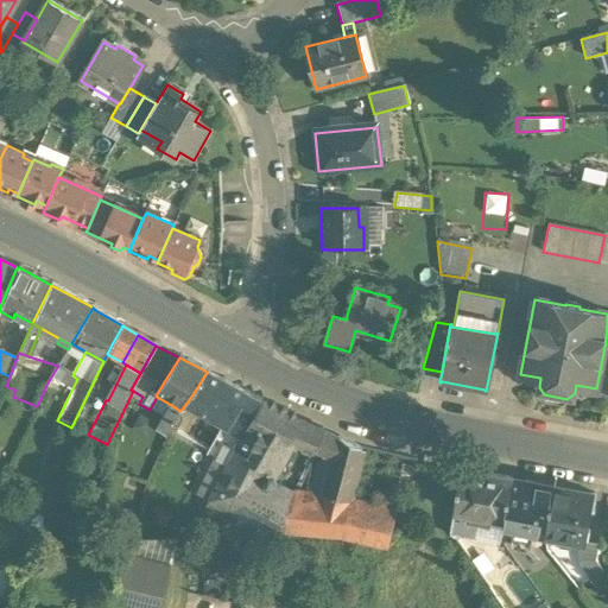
[(73,375),(57,367),(46,385),(68,398),(77,379),(73,375)]
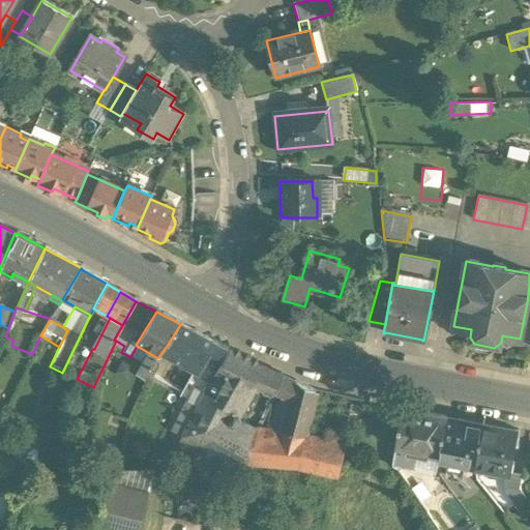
[(180,324),(169,343),(182,350),(183,351),(195,332),(180,324)]
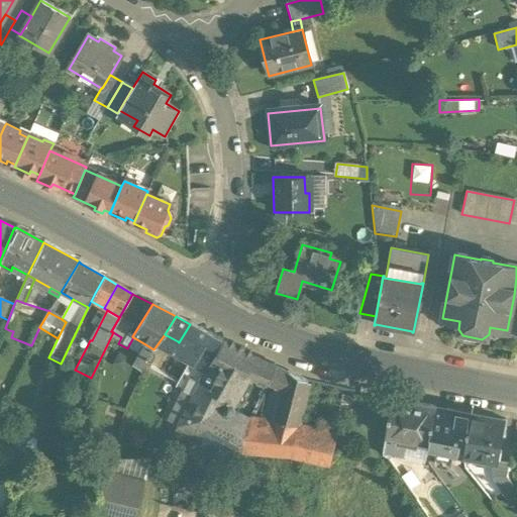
[(190,324),(179,342),(178,341),(171,353),(188,364),(205,374),(222,342),(190,324)]
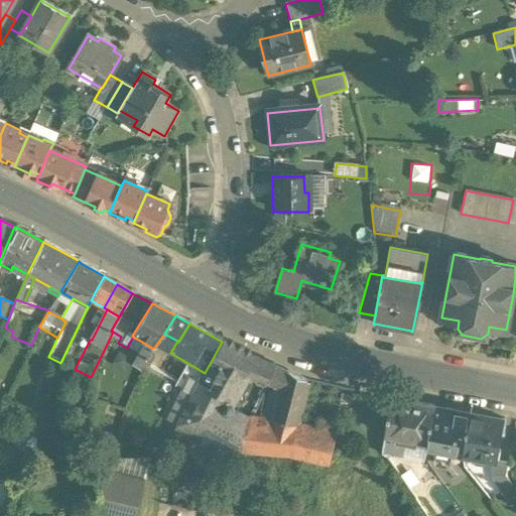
[(177,341),(164,334),(156,345),(170,353),(177,341)]
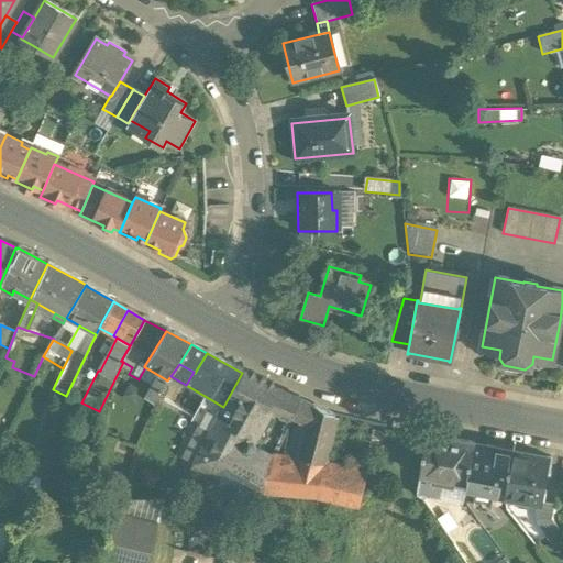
[(275,390),(242,373),(223,407),(217,418),(217,419),(249,437),(275,390)]
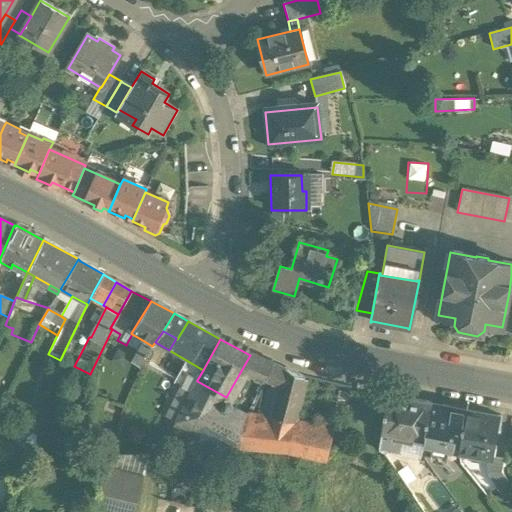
[(152,346),(144,341),(131,361),(139,367),(152,346)]
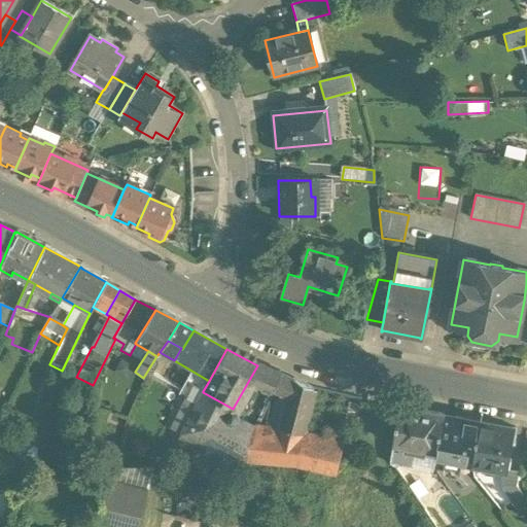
[(278,374),(262,367),(252,384),(270,390),(278,374)]
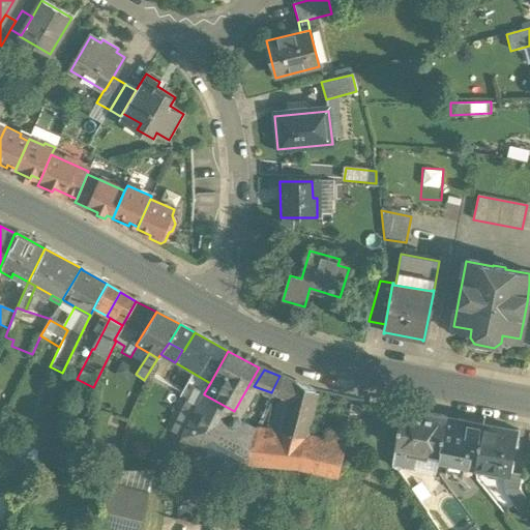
[(210,383),(193,373),(179,399),(186,402),(198,408),(204,394),(204,393),(210,383)]
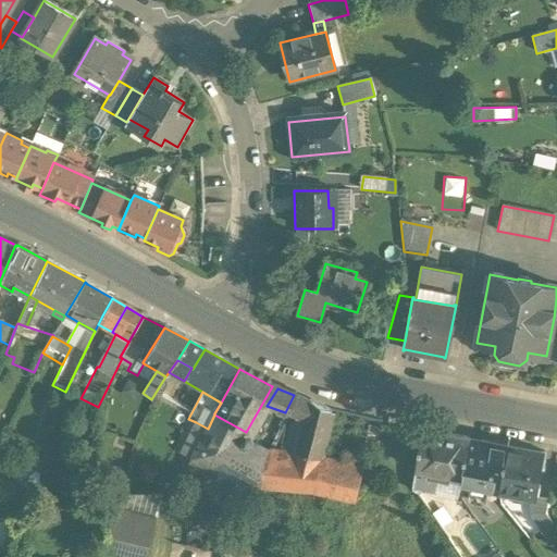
[(310,403),(294,395),(285,412),(304,420),(310,403)]
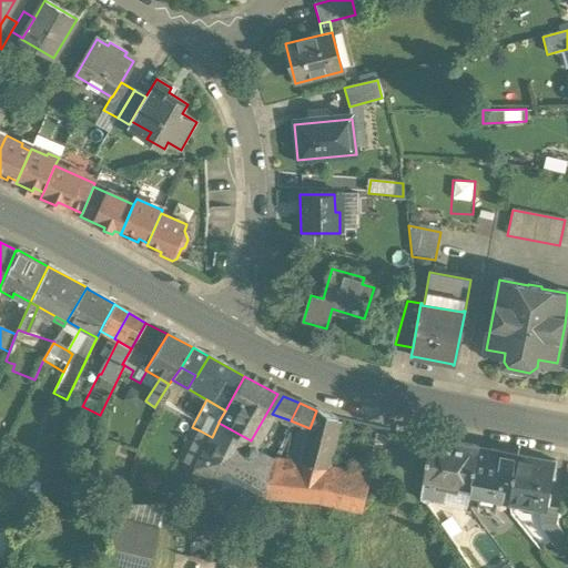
[(337,421),(316,411),(310,428),(304,447),(300,470),(324,474),(326,468),(337,421)]
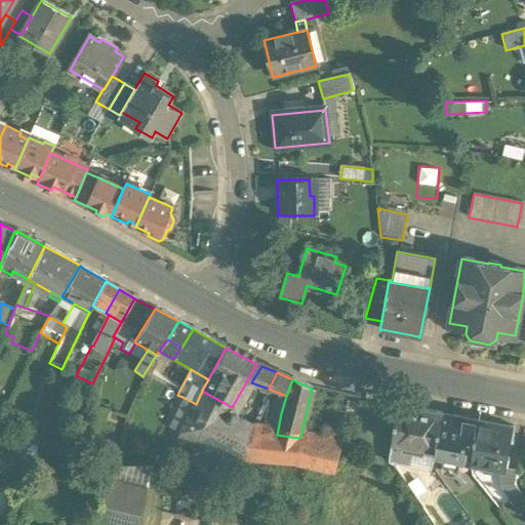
[(286,396),(269,389),(249,431),(277,435),(281,413),(286,396)]
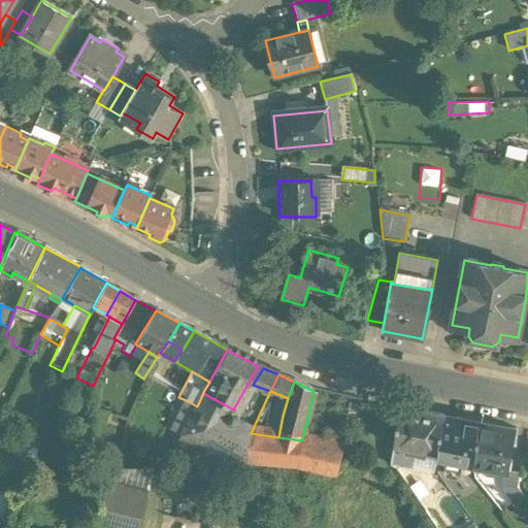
[(233,409),(203,393),(197,406),(182,435),(178,441),(194,449),(205,462),(235,480),(245,462),(251,433),(227,420),(233,409)]
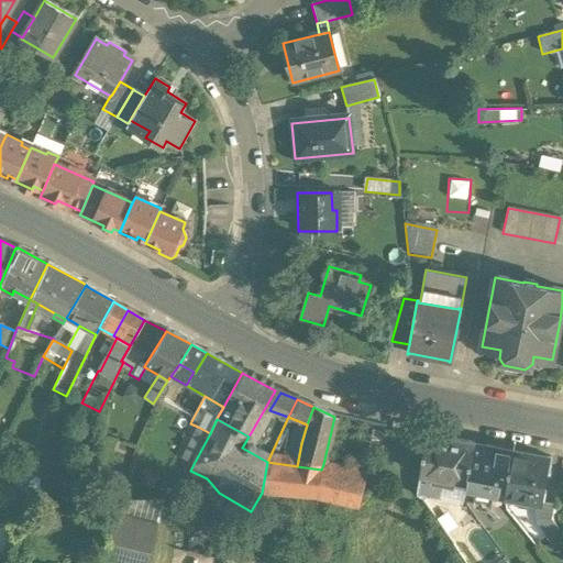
[(198,427),(181,459),(194,464),(210,433),(198,427)]
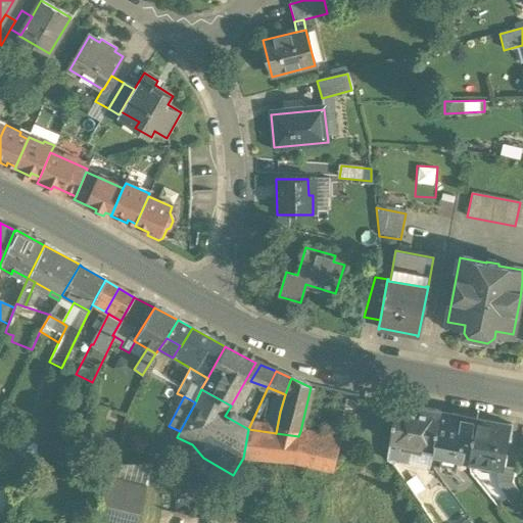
[(440,412),(395,406),(389,441),(401,443),(400,449),(419,453),(420,446),(433,448),(440,412)]
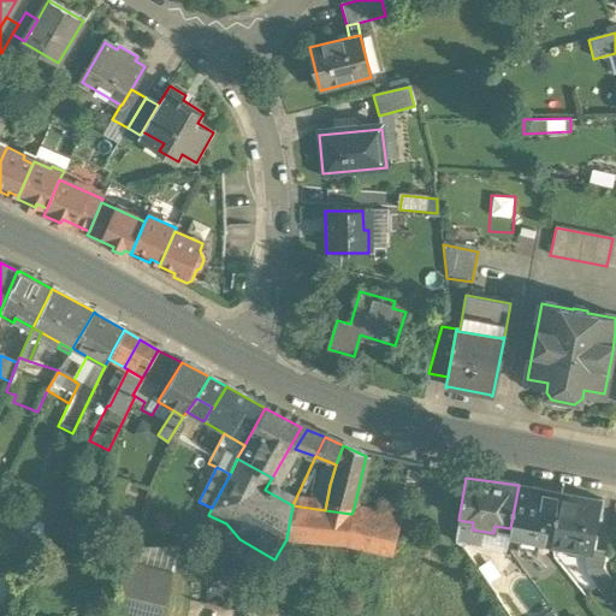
[(520,486),(519,485),(510,528),(509,535),(552,544),(561,493),(520,486)]
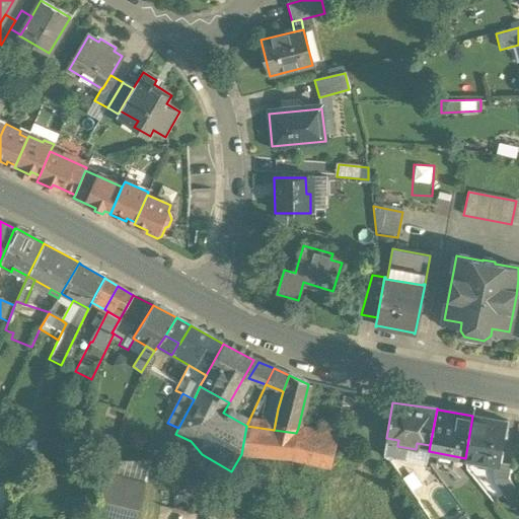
[(508,422),(472,416),(465,458),(491,462),(500,464),(508,422)]
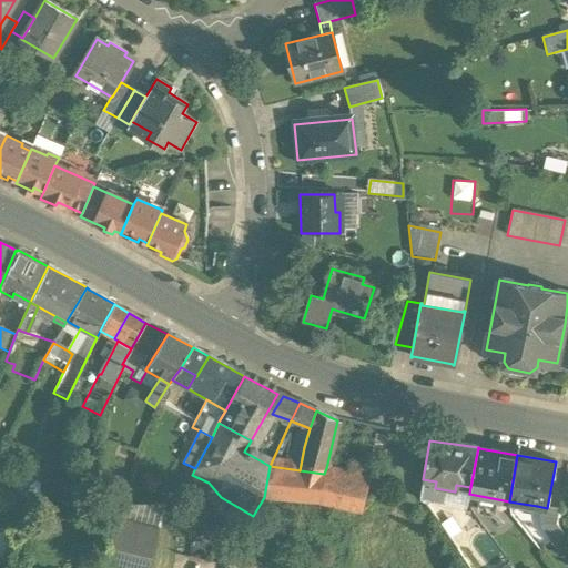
[(300,470),(270,466),(264,497),(317,503),(324,474),(300,470)]
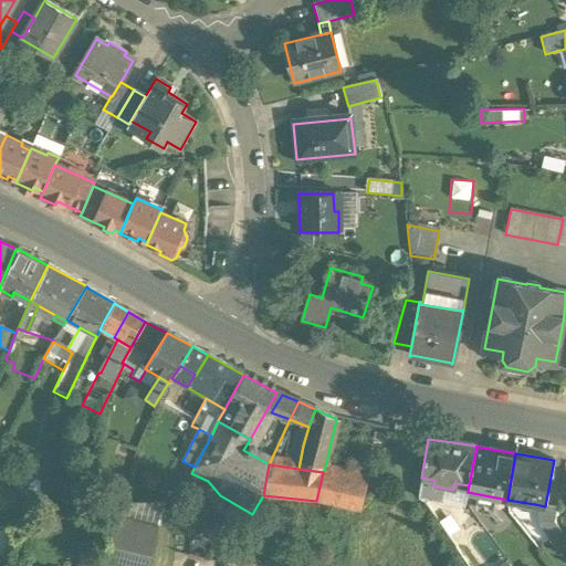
[(367,484),(338,478),(333,470),(334,469),(325,467),(323,472),(316,501),(360,511),(367,484)]
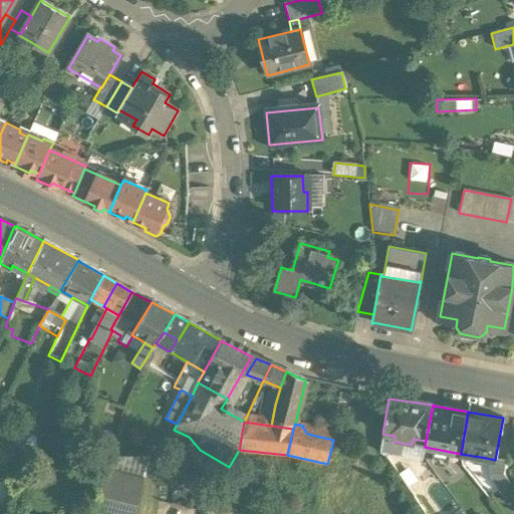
[(495,460),(486,458),(484,470),(503,473),(505,462),(495,460)]
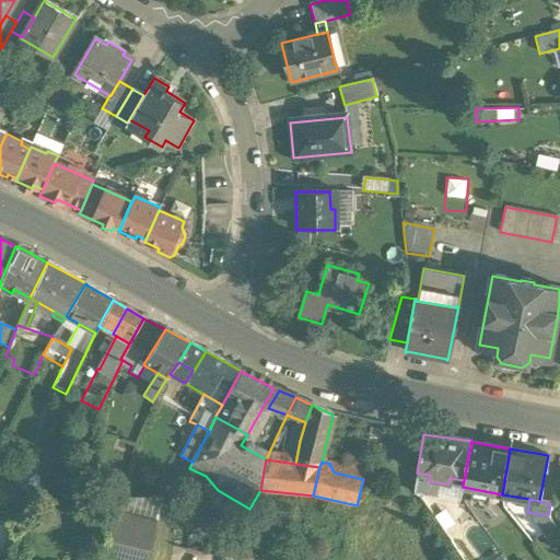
[(444,506),(431,516),(450,544),(463,535),(444,506)]
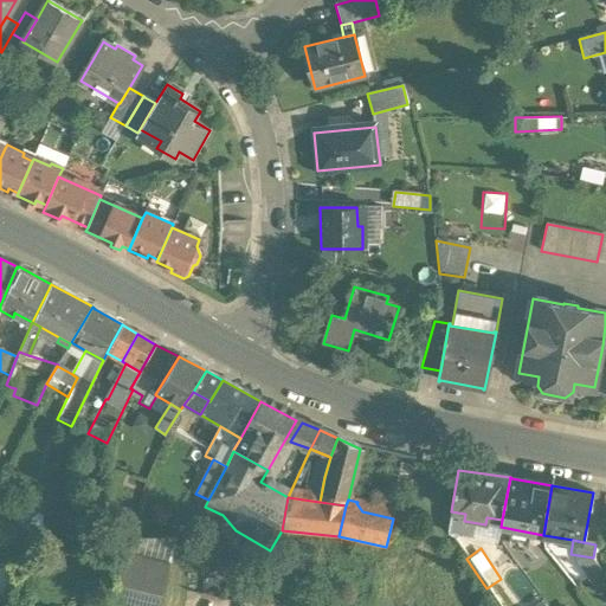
[(159,605),(169,566),(124,554),(111,605),(159,605)]
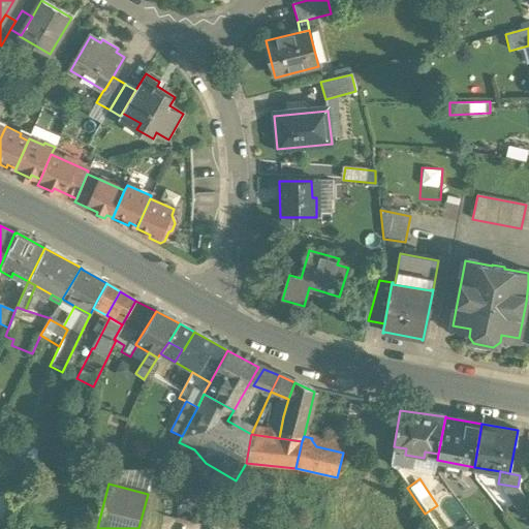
[(518,487),(498,484),(516,507),(526,500),(518,487)]
